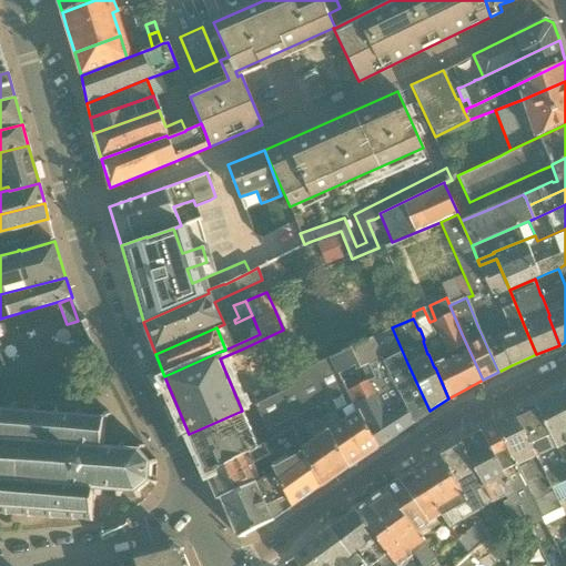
[(412,423),(430,411),(407,363),(392,327),(371,336),(381,357),(388,373),(412,423)]
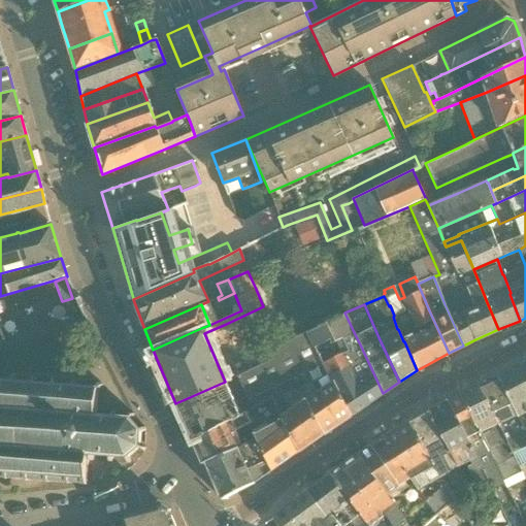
[(368,402),(383,393),(361,347),(354,332),(344,313),(307,331),(320,355),(336,346),(353,376),(355,375),(368,402)]
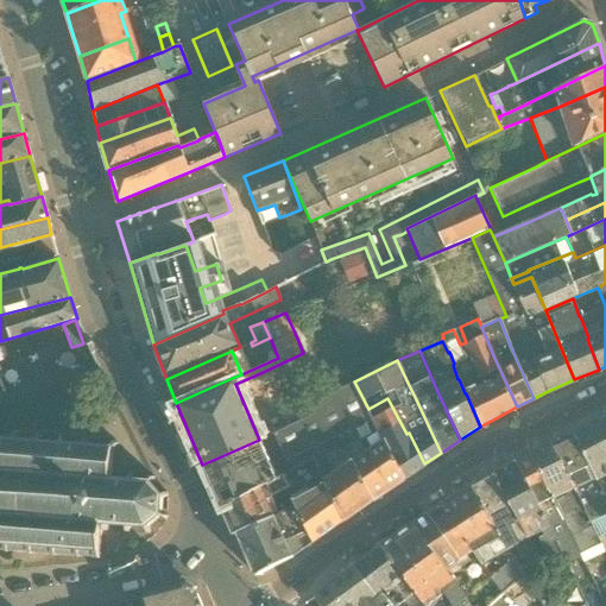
[(372,417),(368,409),(354,382),(308,404),(313,414),(273,433),(286,460),(317,444),(338,435),(372,417)]
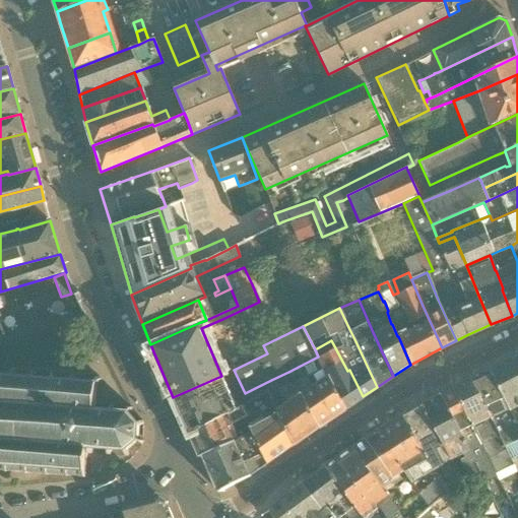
[(345,409),(363,396),(349,370),(347,371),(331,340),(315,349),(318,357),(288,372),(294,381),(303,377),(323,368),(327,375),(327,376),(345,409)]
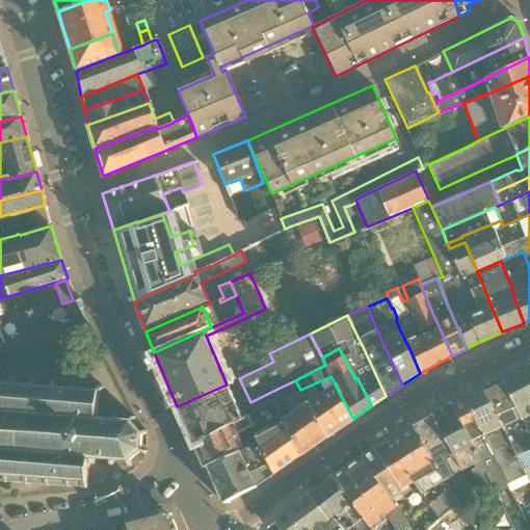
[(529,363),(502,377),(529,433),(529,363)]
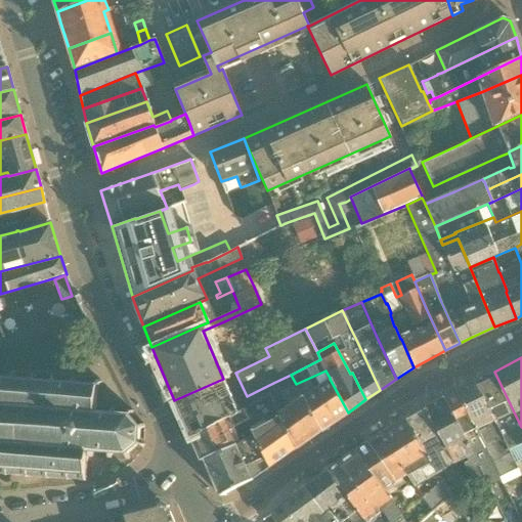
[(132,409),(129,408),(126,414),(114,412),(114,407),(111,406),(110,412),(94,410),(96,387),(101,381),(98,378),(93,384),(75,383),(76,376),(71,376),(71,382),(55,380),(55,374),(51,374),(50,380),(35,379),(35,373),(31,373),(30,379),(14,378),(14,371),(10,371),(10,377),(0,376),(0,474),(85,480),(87,455),(90,455),(91,450),(107,452),(107,458),(111,458),(111,452),(124,453),(125,459),(128,458),(127,452),(136,444),(141,446),(143,443),(138,440),(139,428),(143,427),(142,423),(137,425),(129,416),(132,409)]
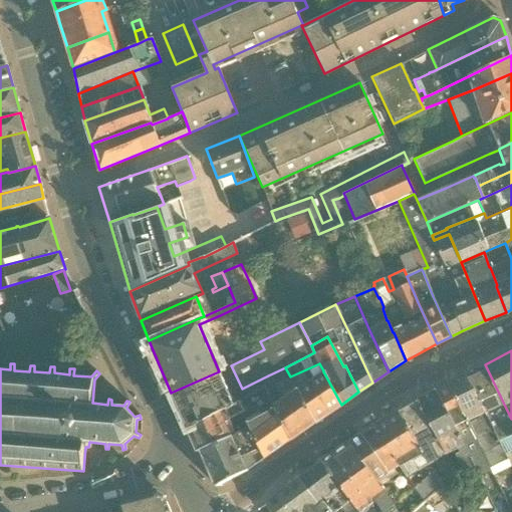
[(315,422),(341,405),(323,371),(323,370),(319,363),(299,372),(290,376),(315,422)]
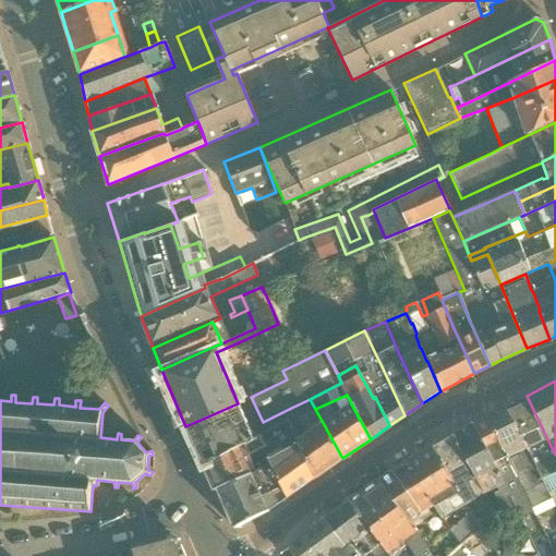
[(555,455),(527,396),(506,406),(547,492),(555,487),(555,455)]
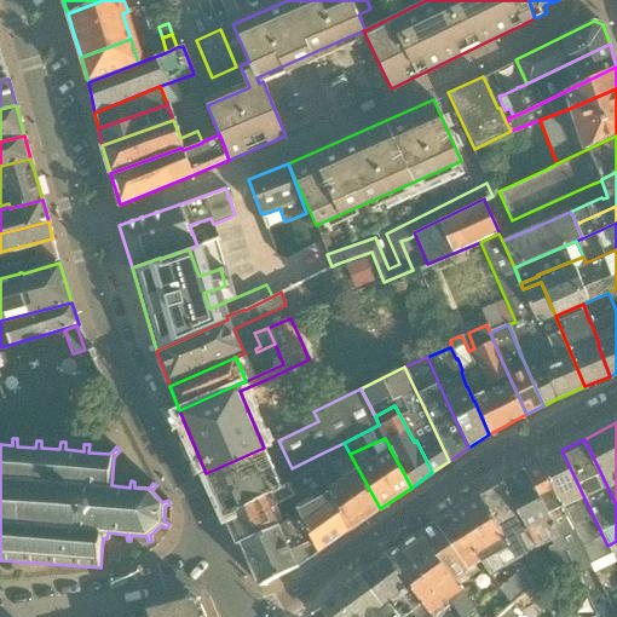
[(380,508),(350,454),(344,443),(323,453),(357,525),(380,508)]
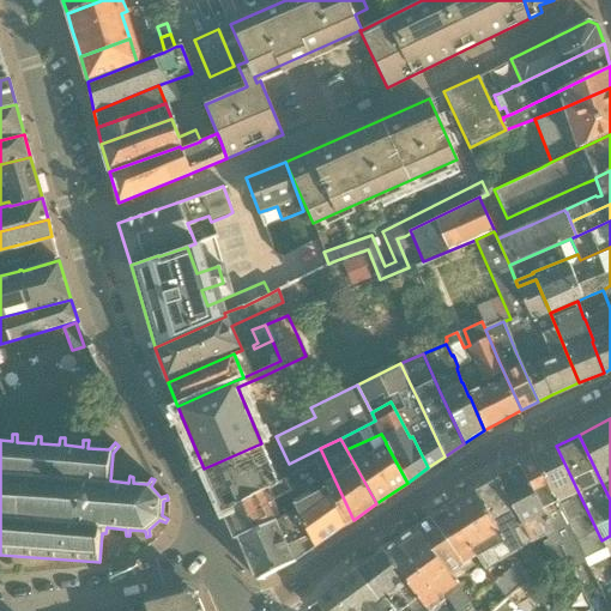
[(278,481),(274,472),(261,443),(204,469),(222,508),(255,495),(268,487),(274,497),(291,489),(286,478),(285,477),(278,481)]
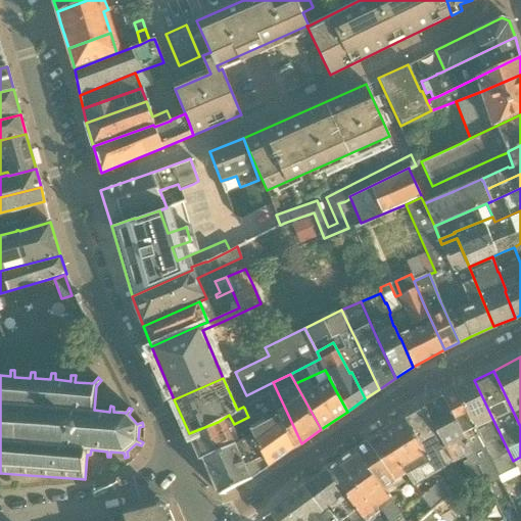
[(516,466),(513,461),(474,380),(456,389),(496,473),(498,475),(516,466)]
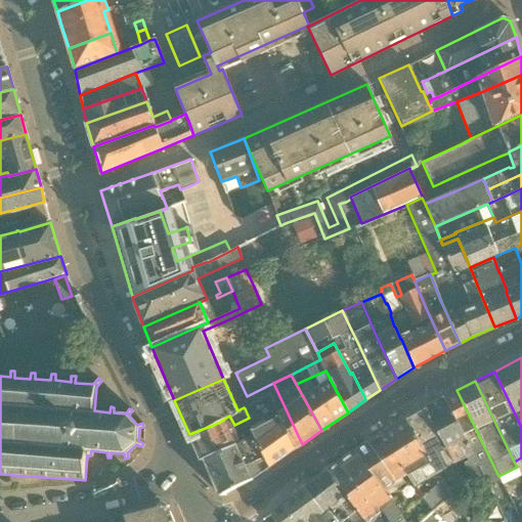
[(269,394),(278,417),(279,416),(295,448),(302,444),(273,383),(247,396),(250,403),(251,404),(261,398),(269,394)]
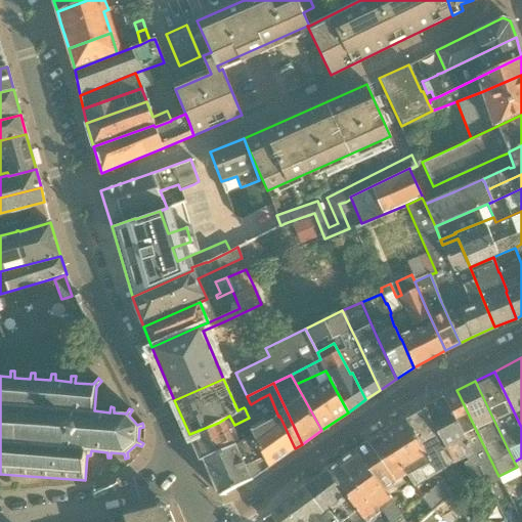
[(485,480),(486,480),(497,474),(457,390),(443,397),(485,480)]
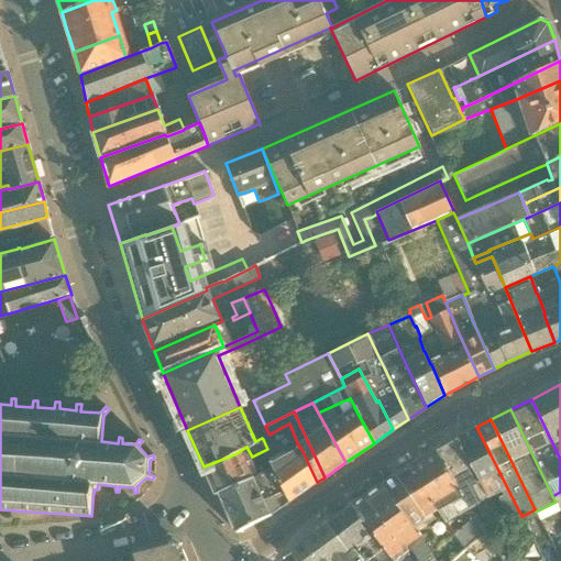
[(216,494),(219,493),(272,463),(299,448),(289,424),(281,428),(270,435),(268,433),(262,438),(263,439),(267,449),(252,457),(246,447),(234,454),(204,466),(216,494)]
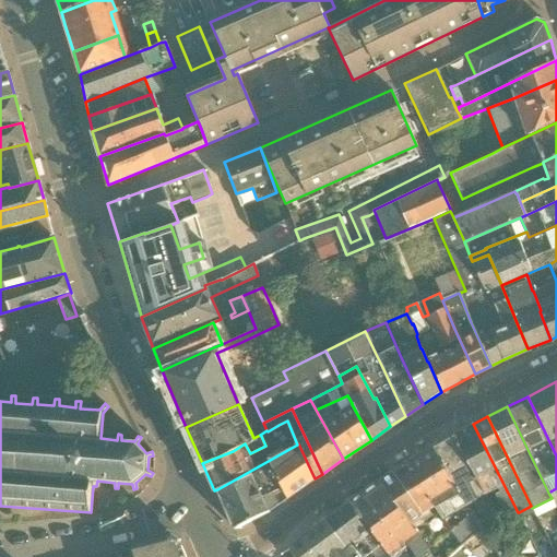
[(495,512),(497,517),(510,541),(528,532),(519,512),(518,512),(473,424),(453,435),(485,494),(497,487),(499,490),(495,493),(502,508),(495,512)]
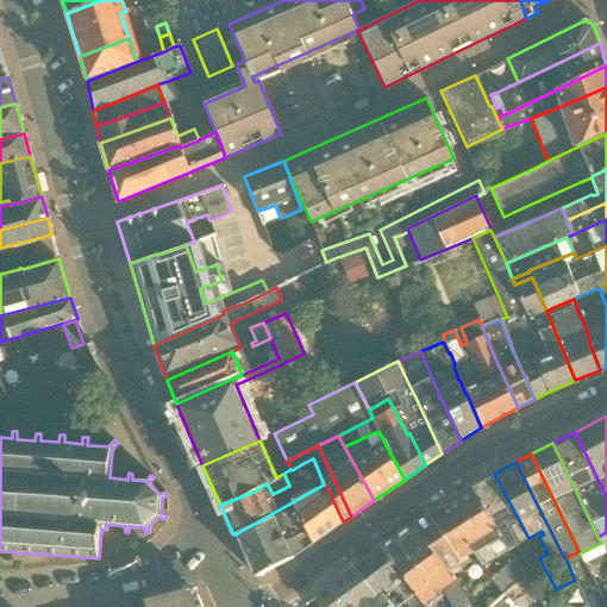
[(539,558),(529,538),(494,474),(473,486),(525,574),(542,563),(539,558)]
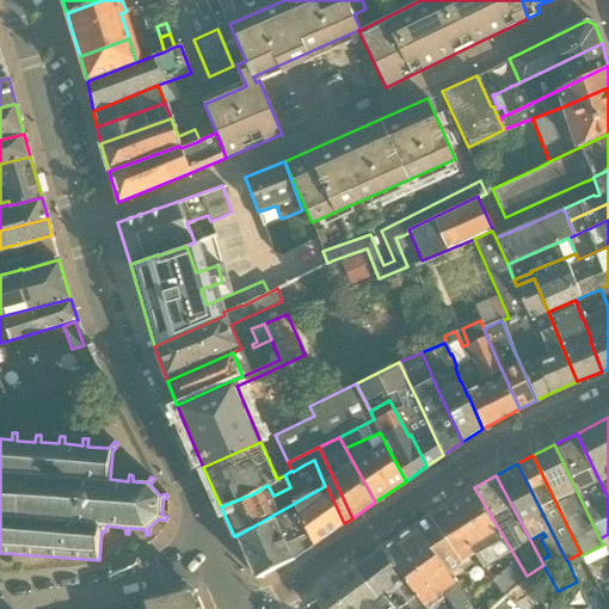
[(315,543),(344,523),(326,485),(325,486),(295,503),(315,543)]
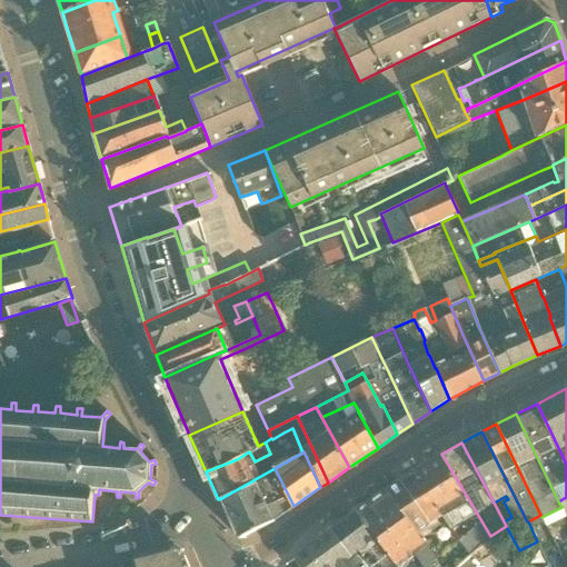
[(490,536),(441,454),(413,471),(470,555),(490,536)]
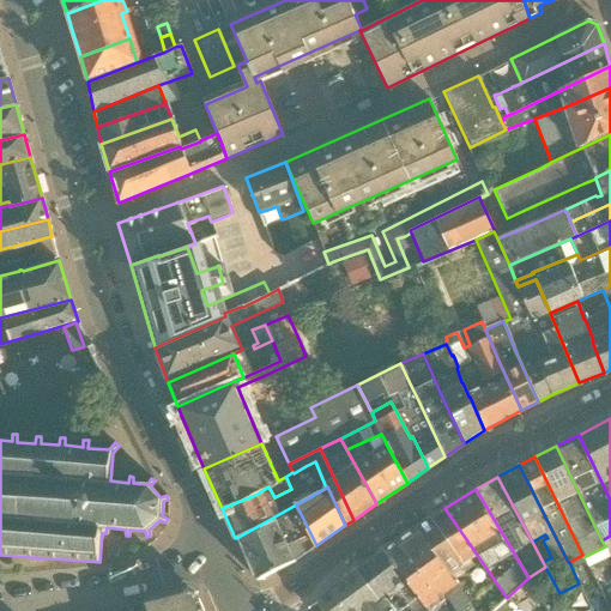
[(294,561),(316,545),(296,504),(239,537),(256,579),(294,561)]
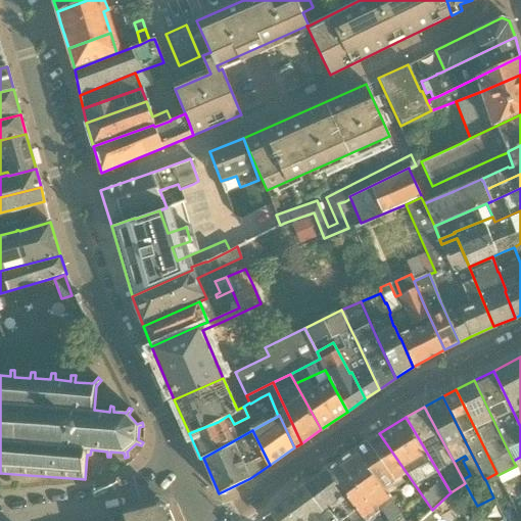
[(432,510),(379,433),(367,441),(423,519),(432,510)]
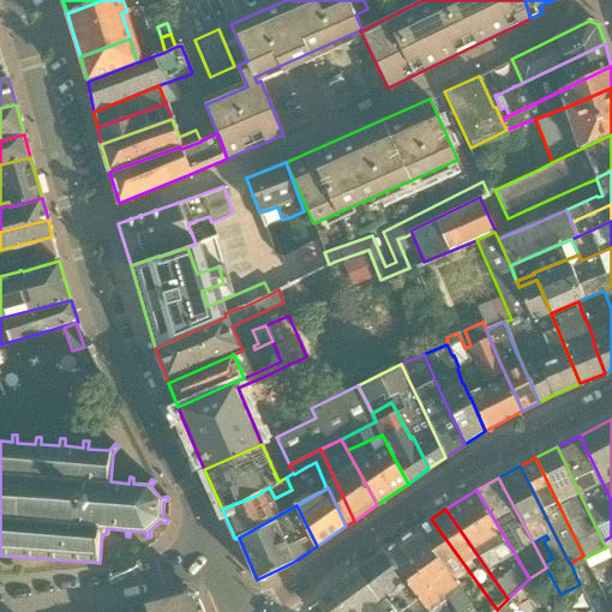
[(493,611),(497,610),(431,519),(417,529),(474,611),(493,611)]
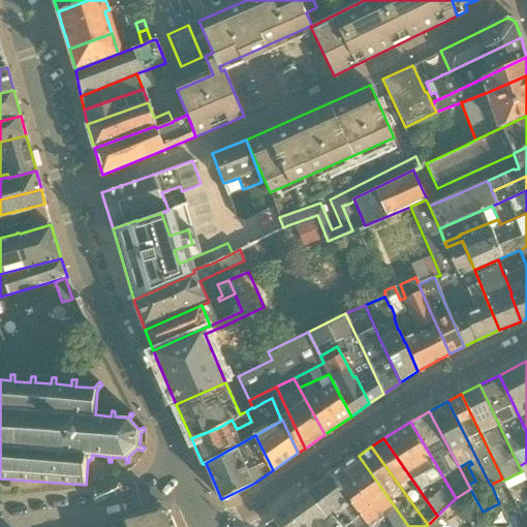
[(408,526),(359,456),(331,476),(370,526),(378,526),(375,522),(388,513),(390,517),(389,518),(394,526),(408,526)]
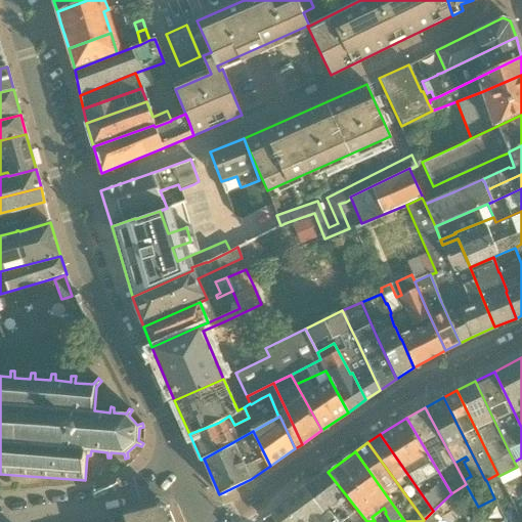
[(366,521),(328,472),(303,489),(319,511),(327,506),(339,521),(366,521)]
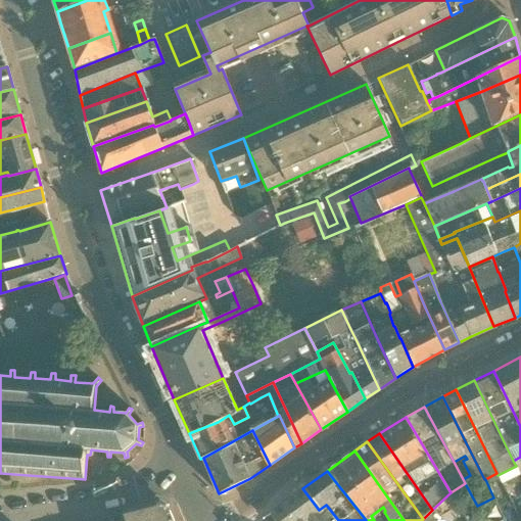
[(338,520),(326,505),(319,510),(302,488),(270,512),(274,520),(338,520)]
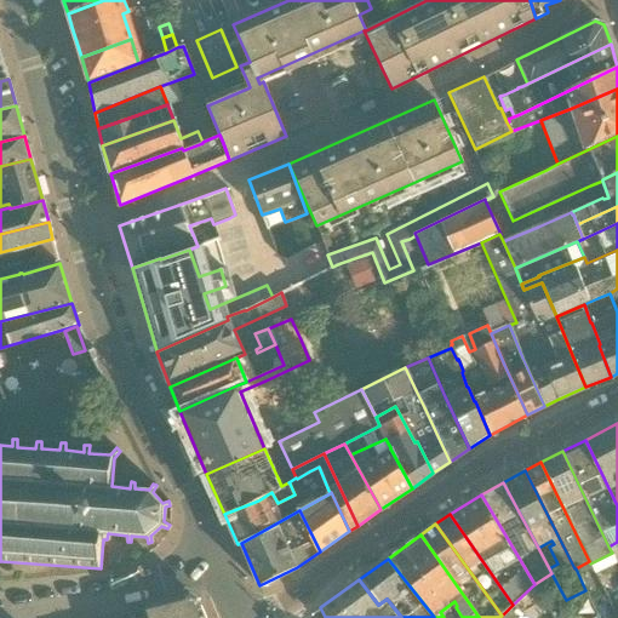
[(187,596),(147,606),(149,617),(205,617),(198,601),(200,598),(188,591),(187,596)]
